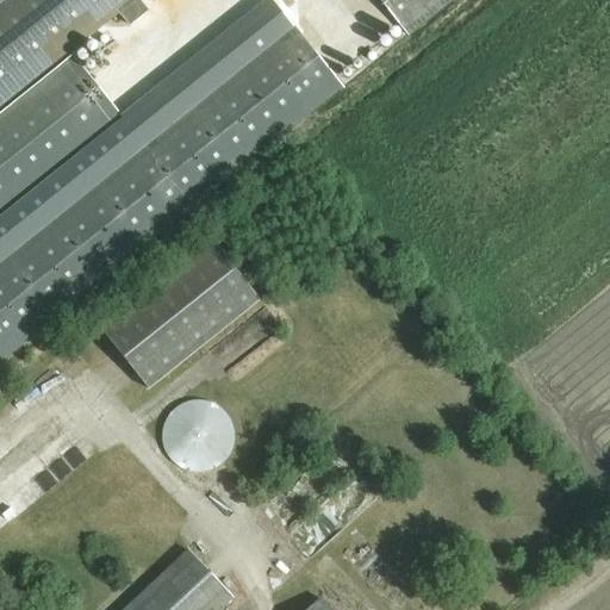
[(271,0),(125,122),(0,221),(0,265),(294,29),(271,0)]
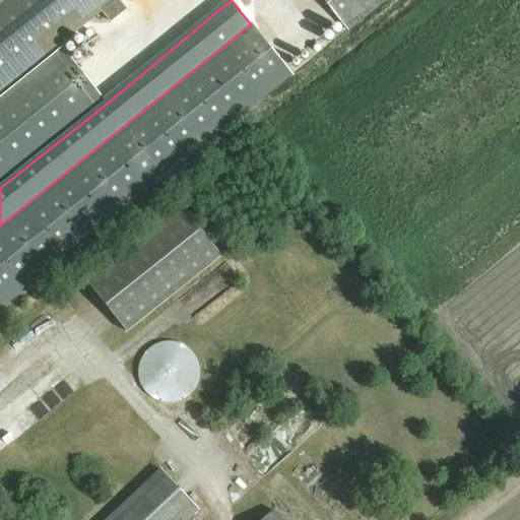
[(0,91),(114,0),(5,0),(0,4),(0,91)]
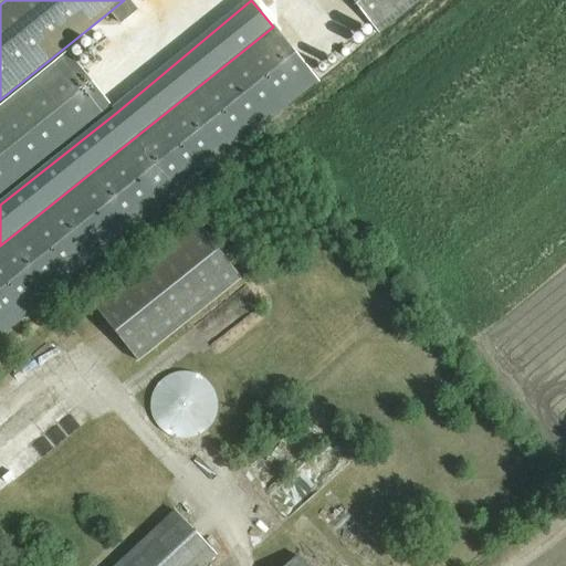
[(347,0),(378,37),(422,0),(347,0)]
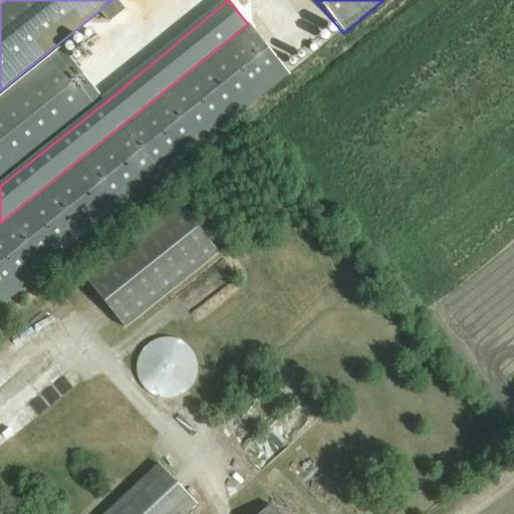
[(102,13),(109,23),(124,11),(117,1),(102,13)]
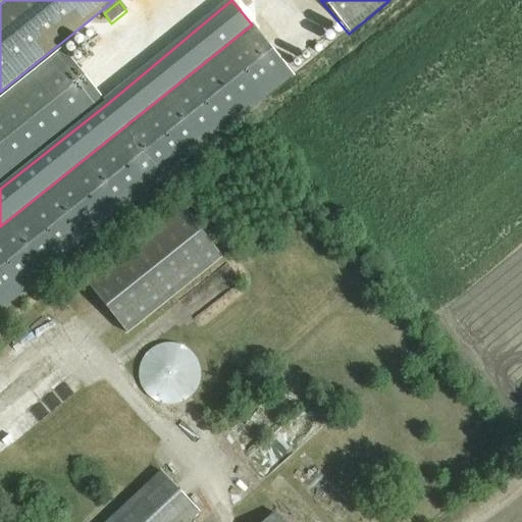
[(0,311),(294,76),(252,24),(0,226),(0,311)]
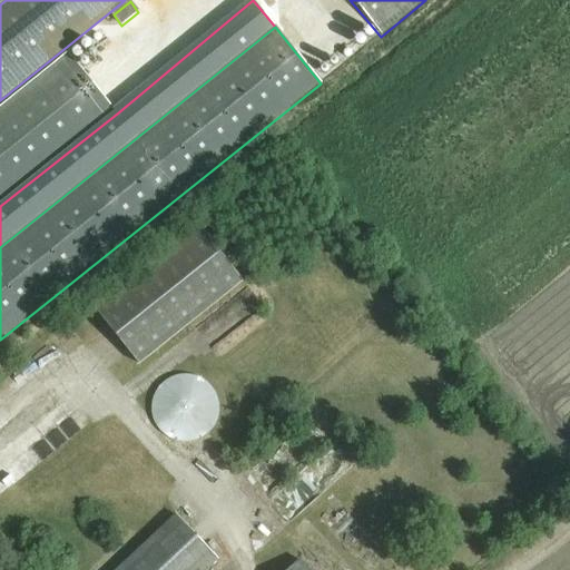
[(70,56),(67,58),(0,110),(0,206),(117,114),(70,56)]
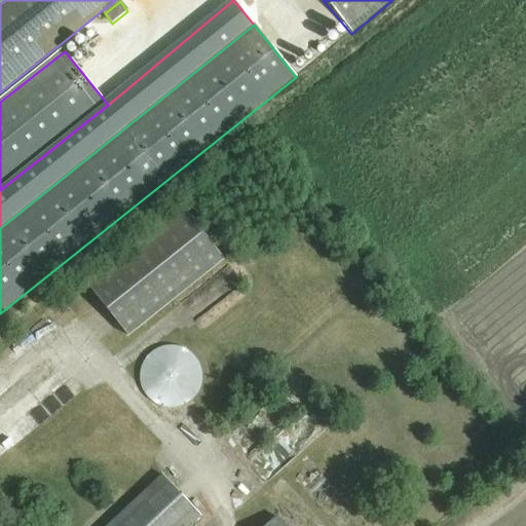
[(128,337),(225,260),(184,208),(87,285),(128,337)]
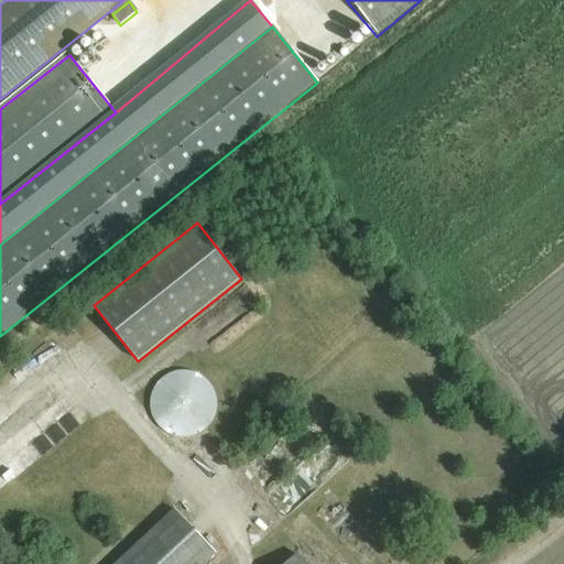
[(214,412),(213,398),(206,384),(194,377),(180,373),(166,378),(155,387),(150,400),(150,415),(156,427),(169,436),(183,438),(197,435),(207,425),(214,412)]
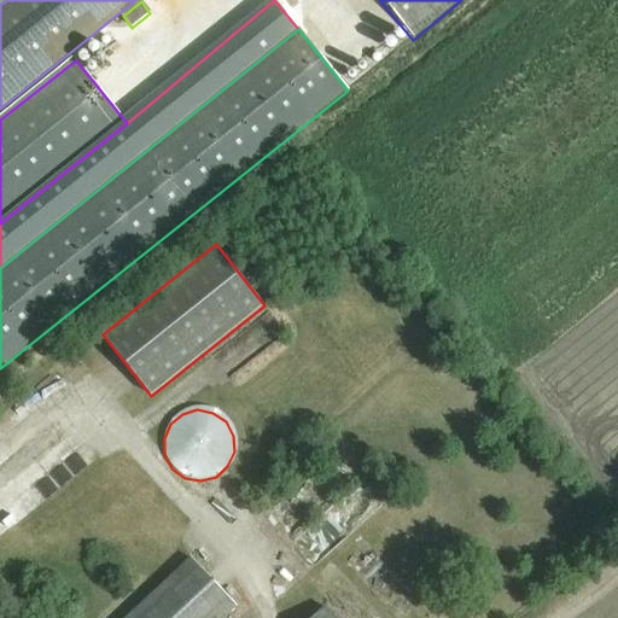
[(226,617),(238,608),(191,558),(126,617),(226,617)]
